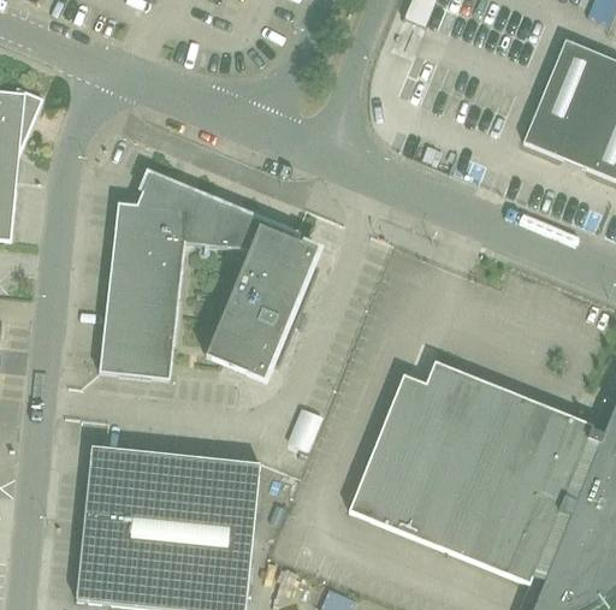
[(409,0),(403,17),(425,25),(436,0),(409,0)]
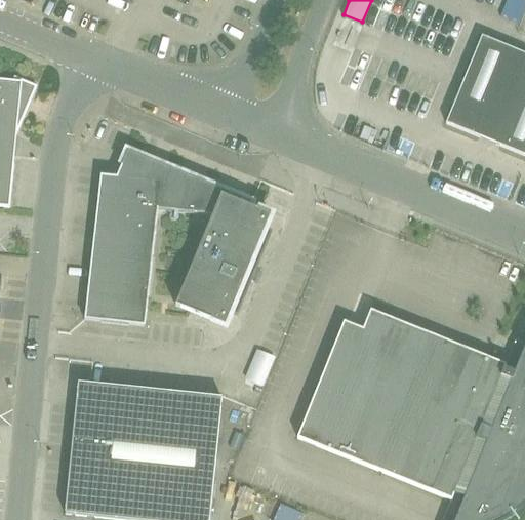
[(524,151),(524,49),(510,44),(482,32),(446,119),(524,151)]
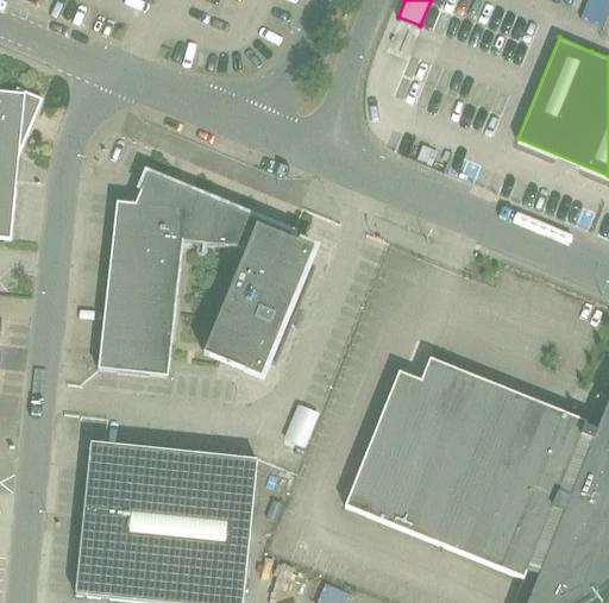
[(0,233),(11,234),(17,175),(7,174),(10,148),(18,151),(42,95),(17,85),(13,93),(0,90),(0,233)]
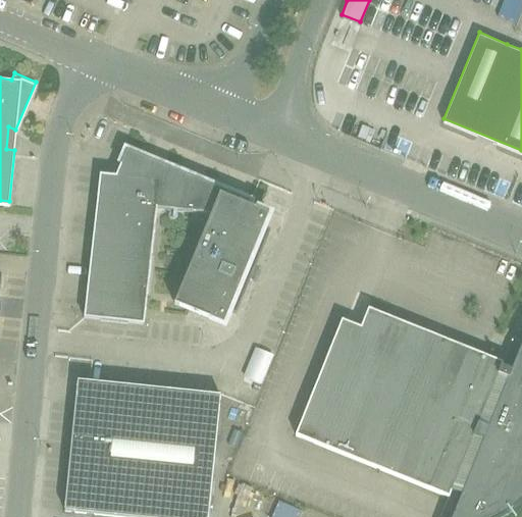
[(157,204),(211,210),(174,300),(223,320),(229,307),(236,309),(250,275),(270,226),(263,223),(269,210),(248,201),(250,198),(126,147),(116,172),(100,170),(97,193),(105,193),(103,212),(95,211),(93,233),(101,234),(99,252),(91,251),(89,273),(97,274),(94,293),(87,292),(84,314),(144,320),(157,204)]
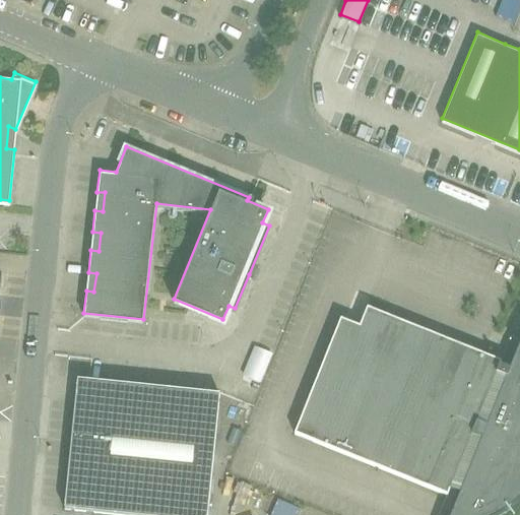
[(519,338),(509,366),(499,362),(501,358),(367,304),(360,323),(340,315),(295,430),(447,491),(449,486),(459,490),(449,514),(485,514),(491,513),(496,510),(501,507),(506,504),(508,508),(510,507),(507,503),(512,500),(516,496),(519,492),(519,338)]
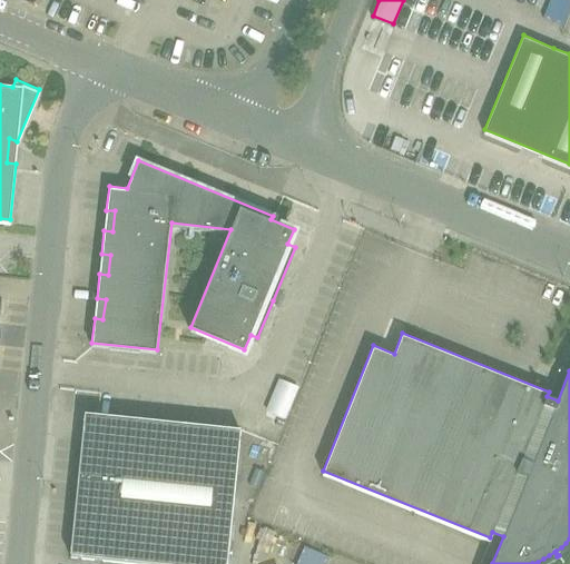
[(284,413),(297,383),(279,376),(267,406),(284,413)]
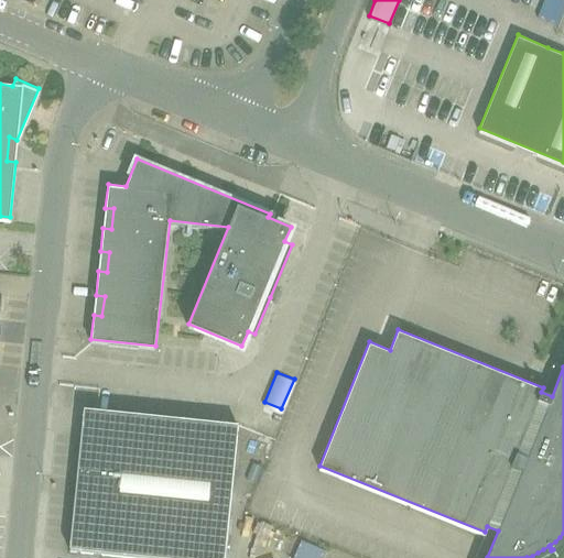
[(83,406),(75,493),(69,547),(179,557),(224,557),(238,422),(83,406)]
